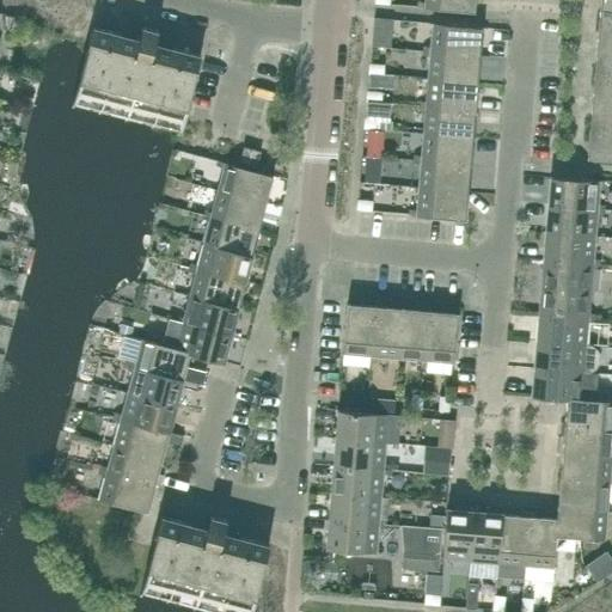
[(471,0),(424,0),(426,2),(417,2),(417,7),(475,13),(475,0),(471,0)]
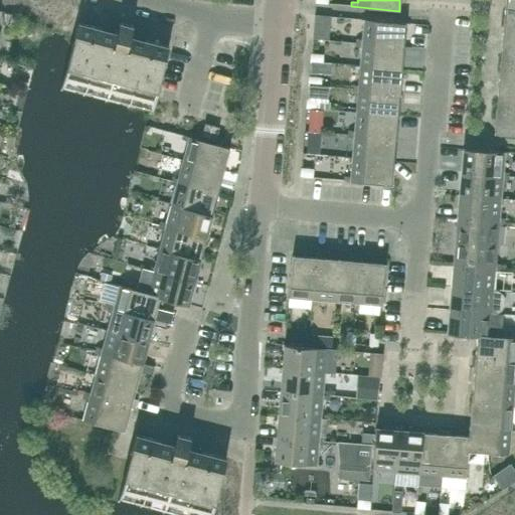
[(514,0),(509,0),(509,9),(504,9),(503,18),(514,19),(514,0)]
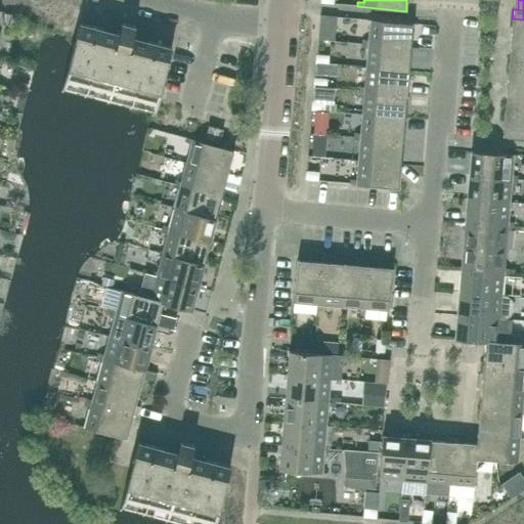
[(523,19),(512,18),(511,28),(516,29),(515,42),(523,42),(523,19)]
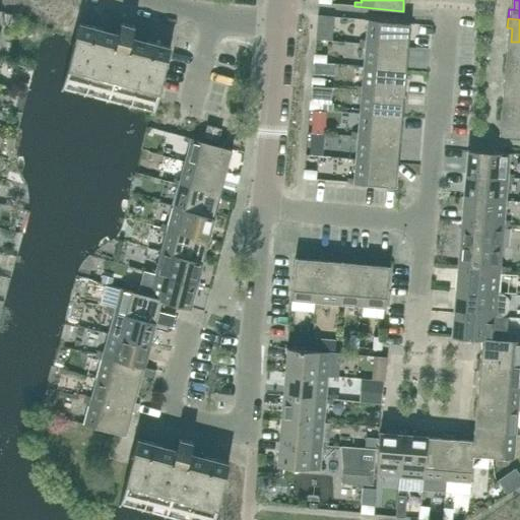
[(403,39),(404,23),(368,20),(366,41),(360,41),(359,44),(407,48),(408,39),(403,39)]
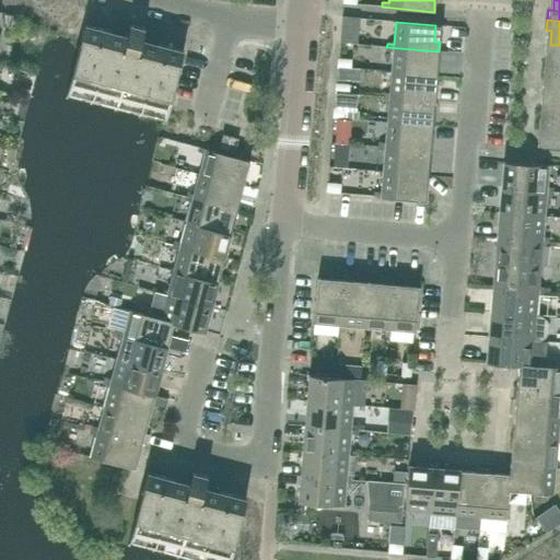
[(140,42),(143,28),(130,24),(127,38),(121,37),(120,42),(109,38),(112,32),(84,25),(78,49),(66,96),(164,123),(184,50),(156,44),(155,50),(143,48),(146,43),(140,42)]
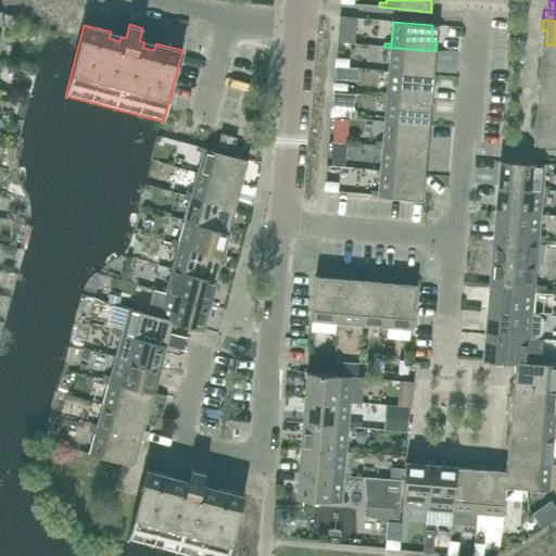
[(350,43),(351,35),(338,34),(337,42),(350,43)]
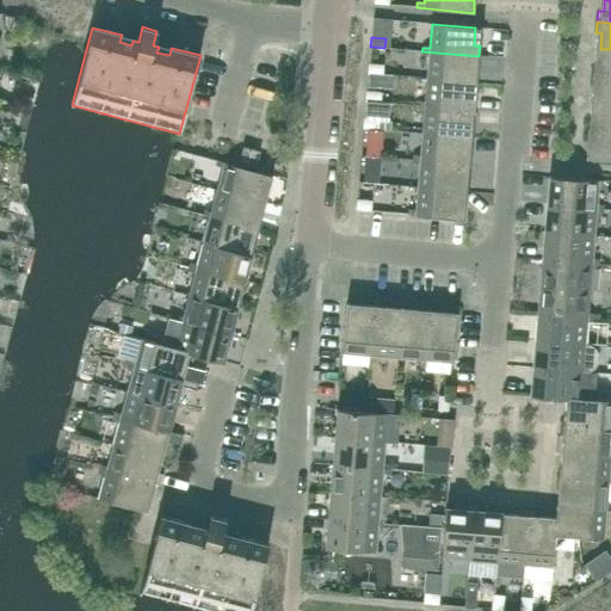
[(610,49),(600,49),(599,66),(593,65),(592,75),(610,76),(610,49)]
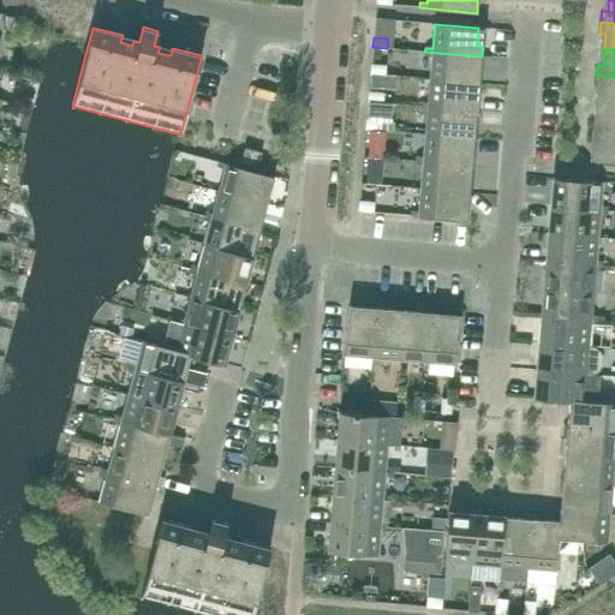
[(481,67),(482,57),(424,52),(424,57),(431,57),(430,79),(475,83),(476,67),(481,67)]
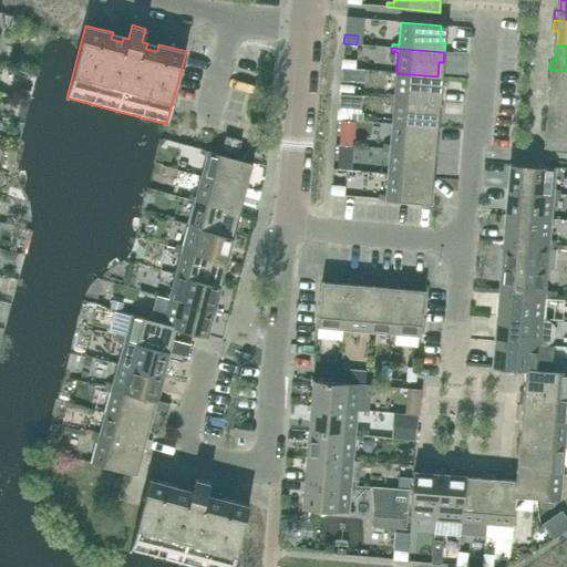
[(354,70),(356,61),(342,60),(341,69),(354,70)]
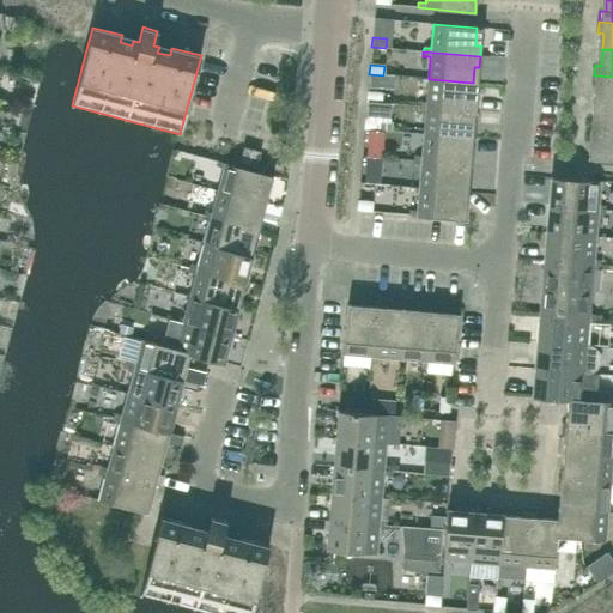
[(612,77),(594,76),(594,87),(599,87),(598,104),(612,104),(612,77)]
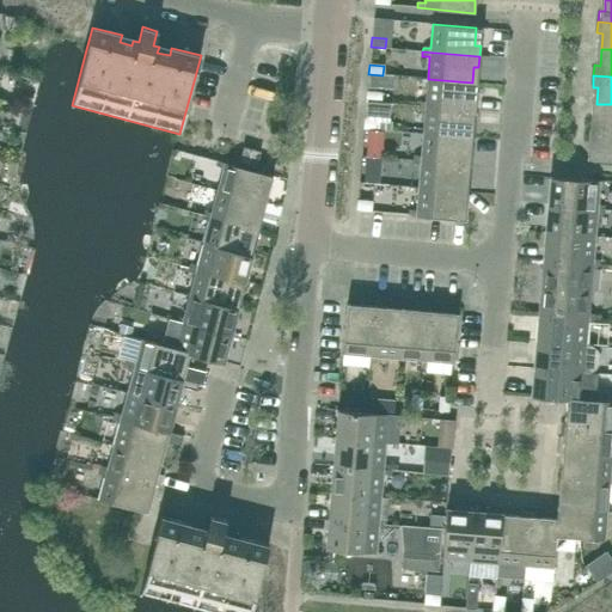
[(470,99),(472,83),(428,79),(426,102),(418,102),(418,106),(475,110),(476,99),(470,99)]
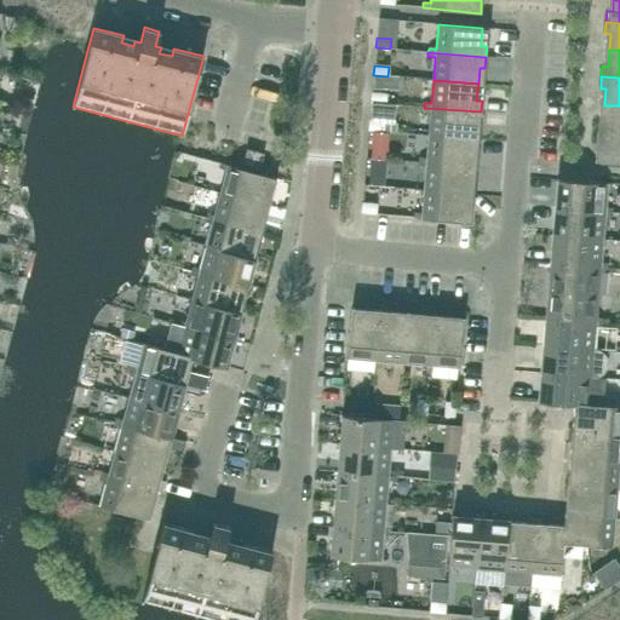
[(385,104),(386,95),(372,93),(371,103),(385,104)]
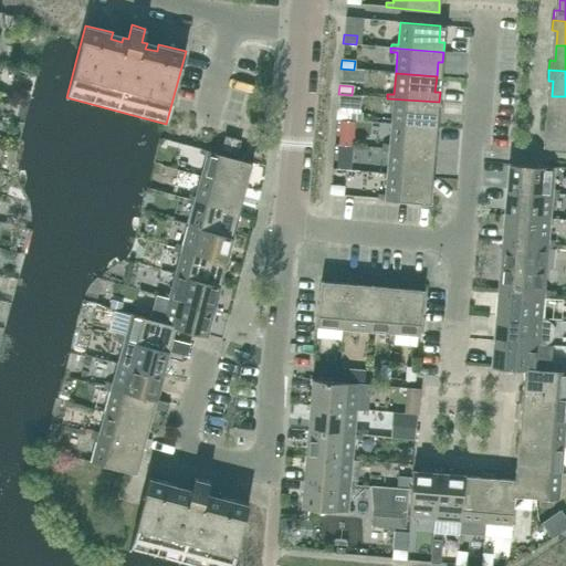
[(565,96),(552,96),(551,111),(545,111),(545,121),(565,122),(565,96)]
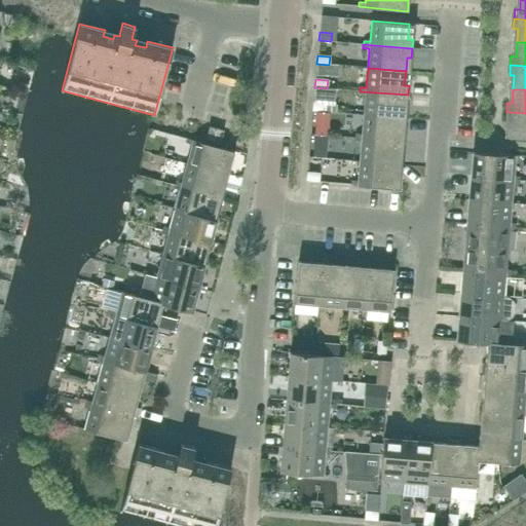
[(407,105),(408,95),(360,91),(359,95),(366,96),(364,115),(402,118),(403,104),(407,105)]
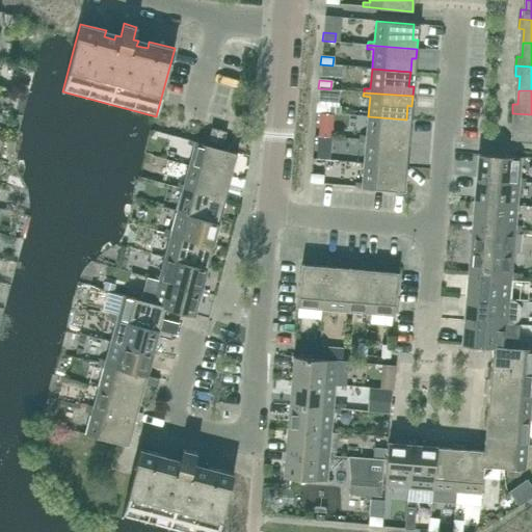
[(328,113),(329,105),(317,104),(316,112),(328,113)]
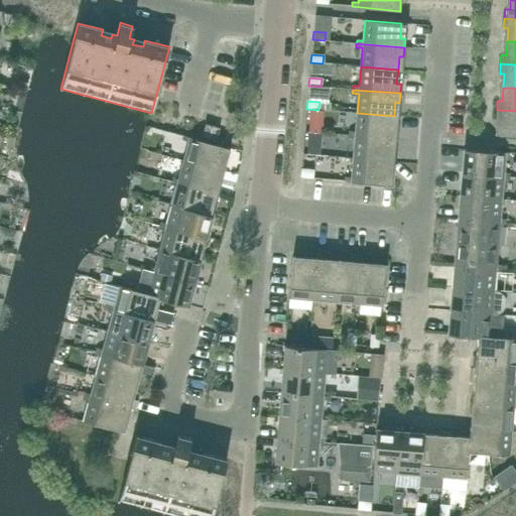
[(515,111),(497,110),(496,119),(500,120),(499,134),(515,135),(515,111)]
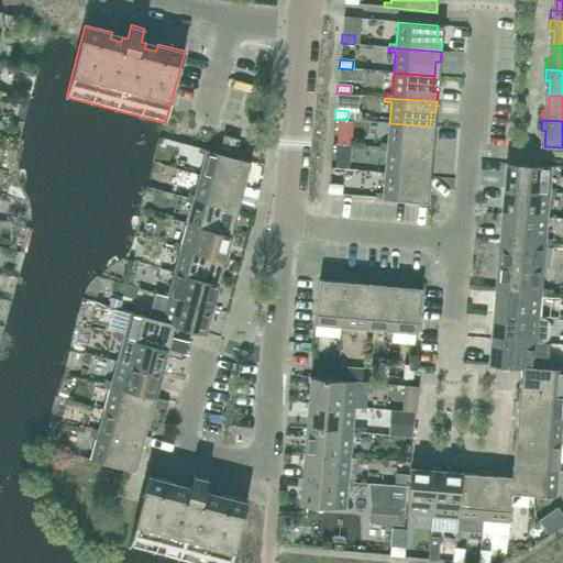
[(429,141),(430,127),(389,123),(387,144),(381,143),(381,147),(432,152),(433,142),(429,141)]
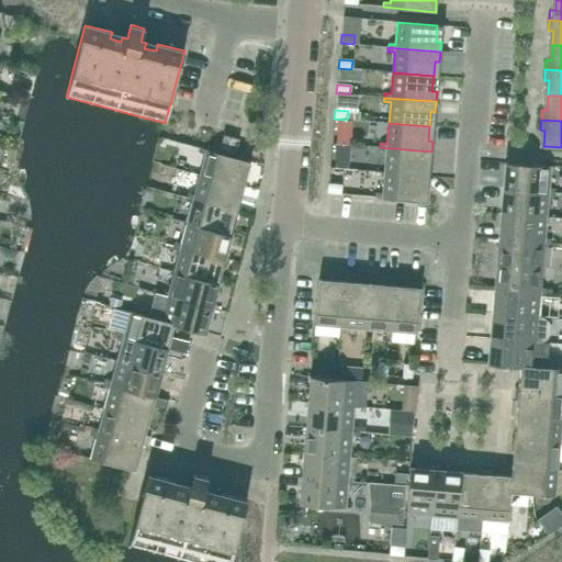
[(181,133),(177,146),(197,152),(201,138),(181,133)]
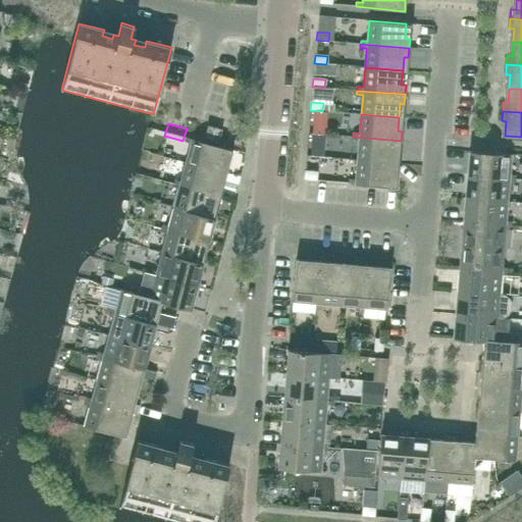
[(320,134),(321,125),(309,124),(308,133),(320,134)]
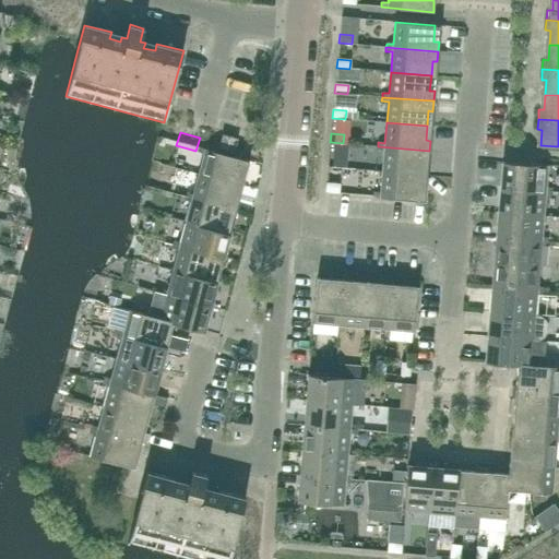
[(234,153),(238,139),(222,134),(218,149),(234,153)]
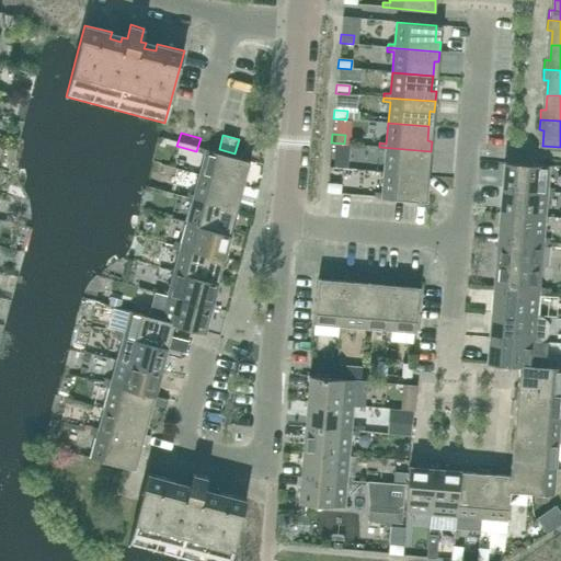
[(430,161),(431,151),(379,147),(378,151),(386,151),(384,172),(424,175),(425,161),(430,161)]
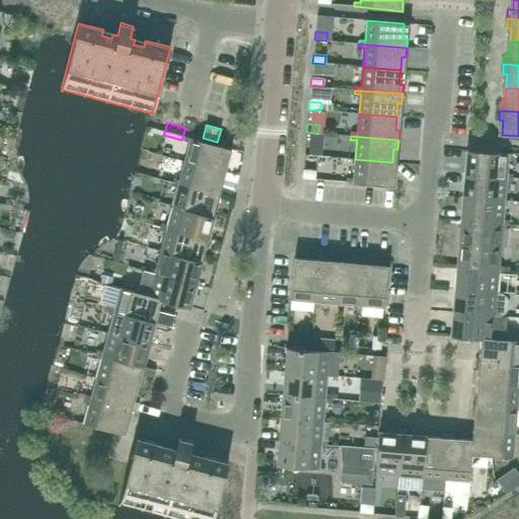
[(231,149),(191,139),(184,137),(183,141),(190,143),(184,161),(221,171),(224,158),(228,159),(231,149)]
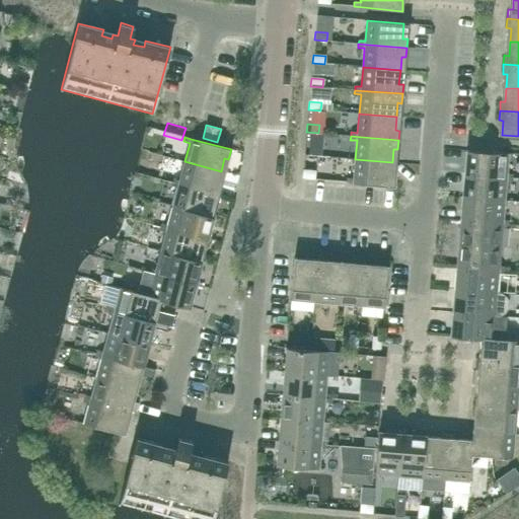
[(316,156),(317,148),(305,147),(304,155),(316,156)]
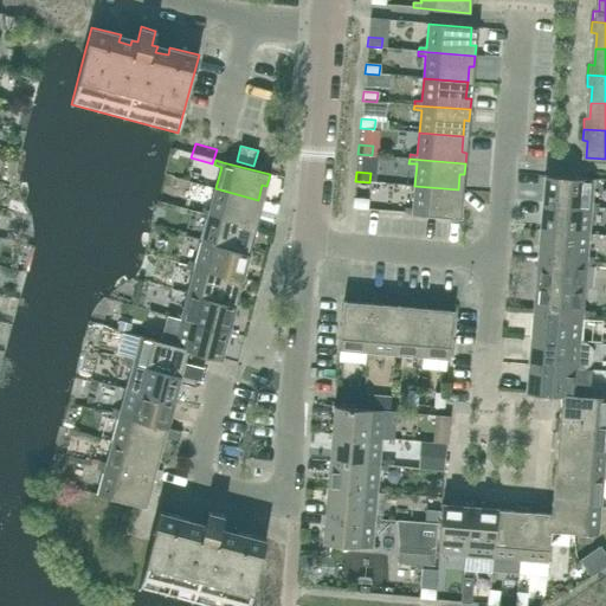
[(593,179),(580,179),(549,175),(548,193),(543,192),(542,204),(598,208),(599,204),(591,204),(593,179)]
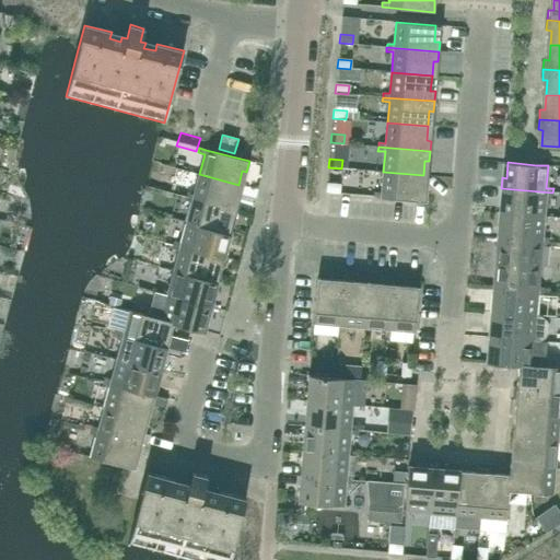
[(422,190),(423,175),(383,172),(382,193),(374,193),(374,197),(426,201),(427,190),(422,190)]
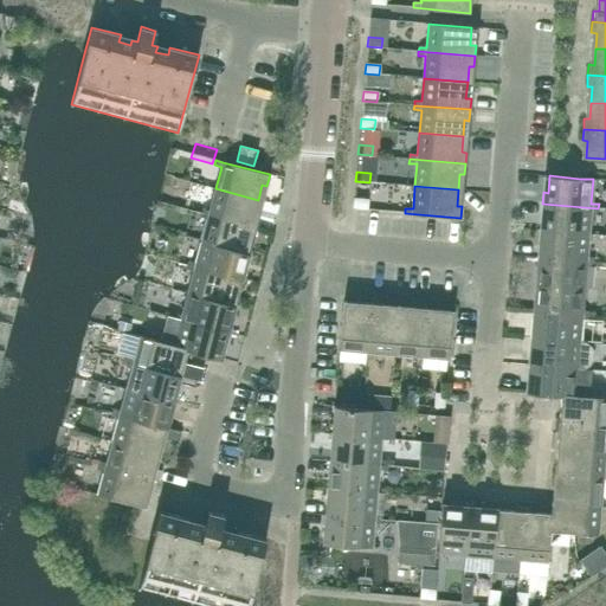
[(253,216),(258,200),(216,188),(210,211),(202,208),(201,213),(256,227),(258,217),(253,216)]
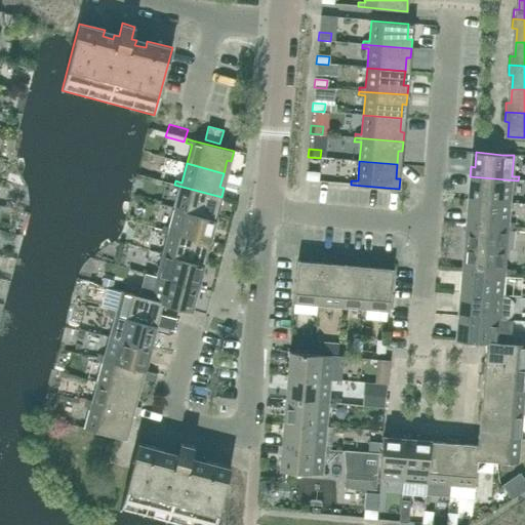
[(318,182),(319,173),(307,172),(306,180),(318,182)]
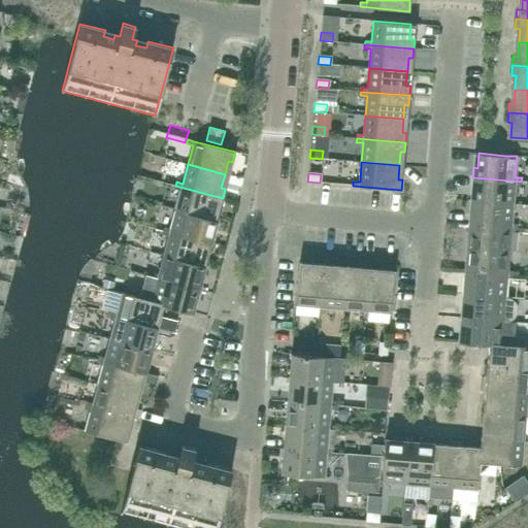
[(521,185),(521,182),(472,177),(471,187),(475,187),(474,201),(513,204),(515,185),(521,185)]
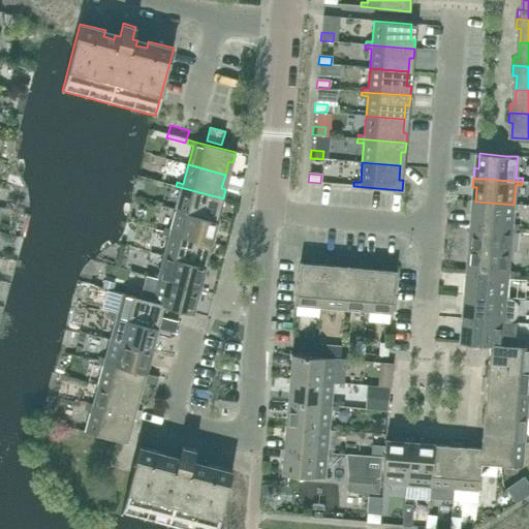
[(221,208),(223,198),(176,186),(175,189),(181,191),(176,211),(213,220),(216,207),(221,208)]
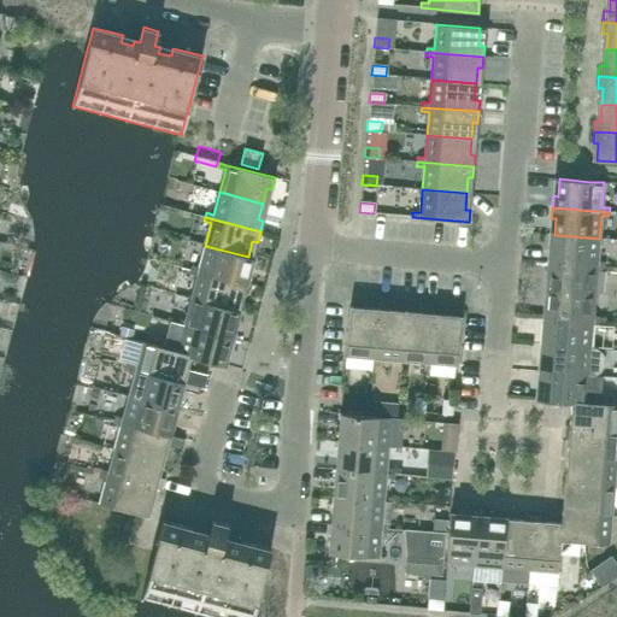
[(597,262),(599,239),(554,235),(553,251),(548,251),(547,262),(604,266),(605,263),(597,262)]
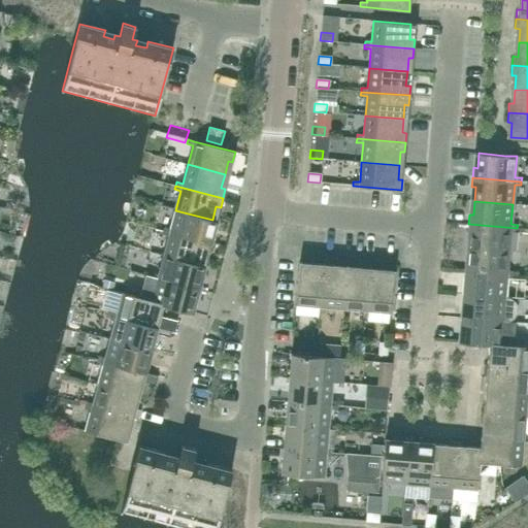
[(208,233),(212,220),(175,210),(170,229),(164,228),(163,231),(210,243),(213,234),(208,233)]
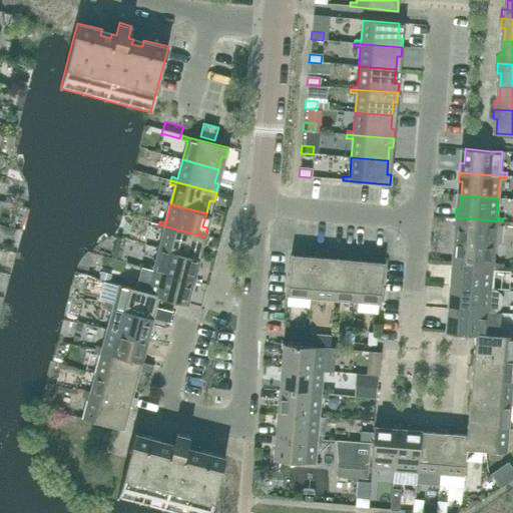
[(502,225),(502,221),(455,217),(454,226),(459,227),(457,240),(494,243),(496,224),(502,225)]
